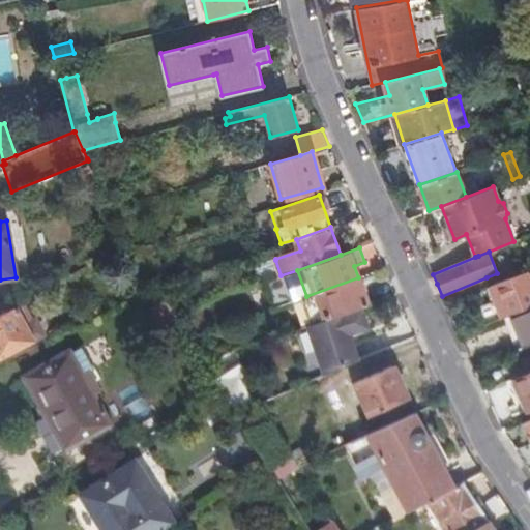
[(281,275),(275,260),(256,266),(261,283),(281,275)]
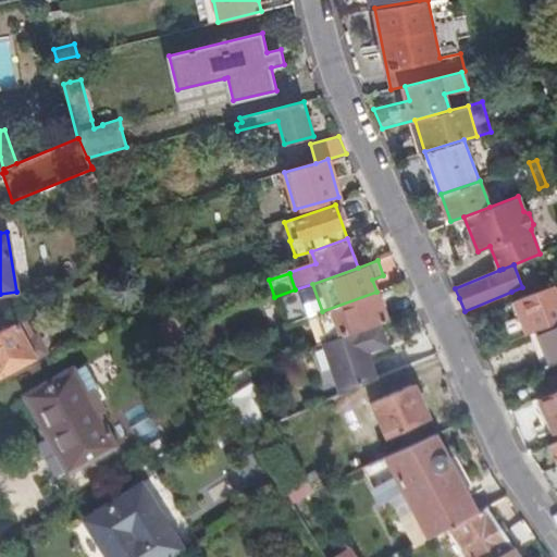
[(539,329),(556,321),(556,283),(515,300),(520,316),(500,324),(507,342),(539,329)]
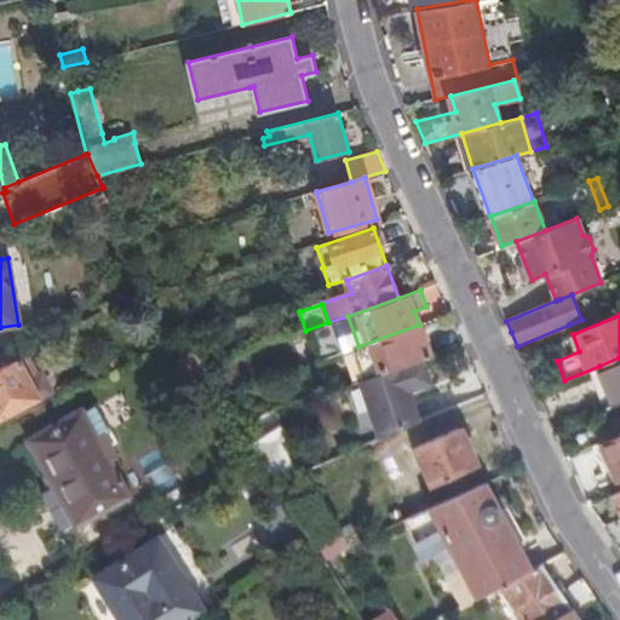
[(280,340),(291,372),(349,350),(359,346),(348,316),(328,322),(305,331),(280,340)]
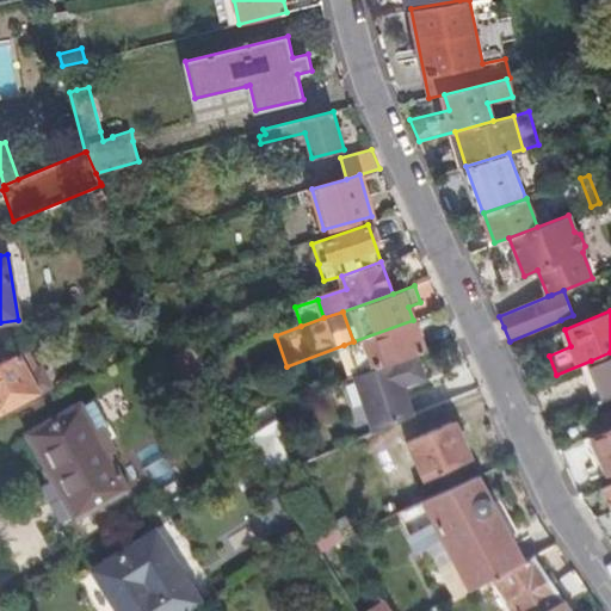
[(344,345),(356,375),(413,356),(426,351),(414,320),(413,320),(353,341),(344,345)]
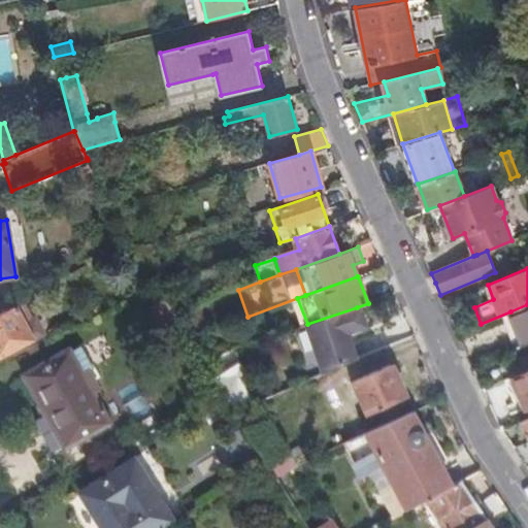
[(15,305),(0,314),(0,355),(43,332),(36,318),(46,311),(37,294),(15,305)]
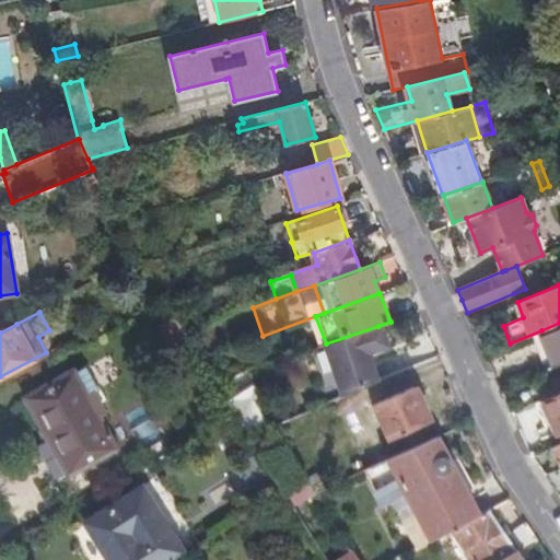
[(179,319),(176,316),(161,325),(173,345),(188,336),(186,331),(179,319)]
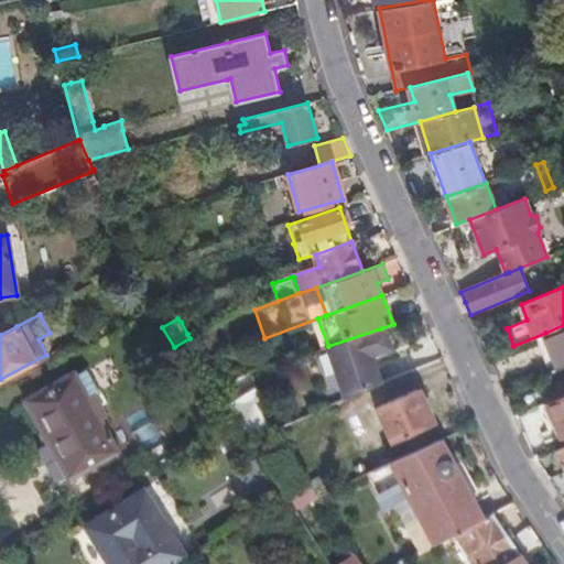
[(560,369),(563,366),(563,325),(545,333),(560,369)]
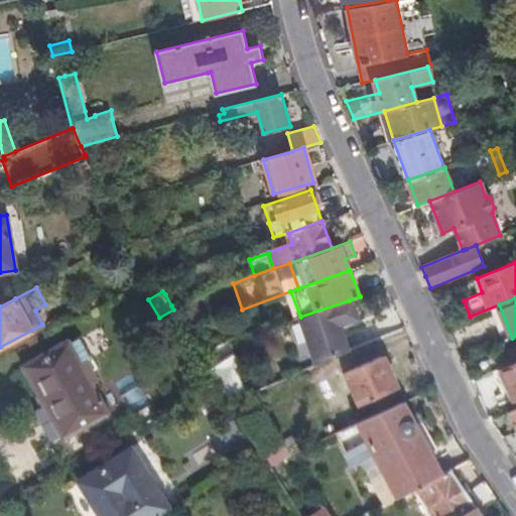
[(300,316),(283,321),(299,362),(310,356),(314,365),(345,353),(339,340),(344,338),(340,328),(357,320),(349,300),(300,316)]
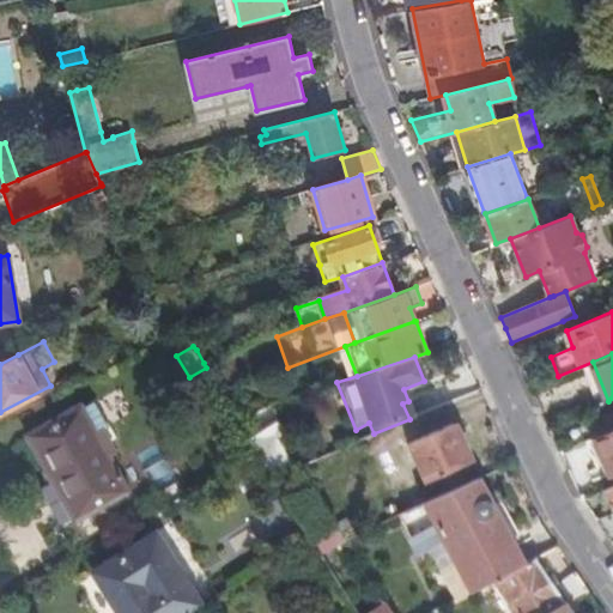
[(43,457),(108,422),(96,399),(30,435),(43,457)]
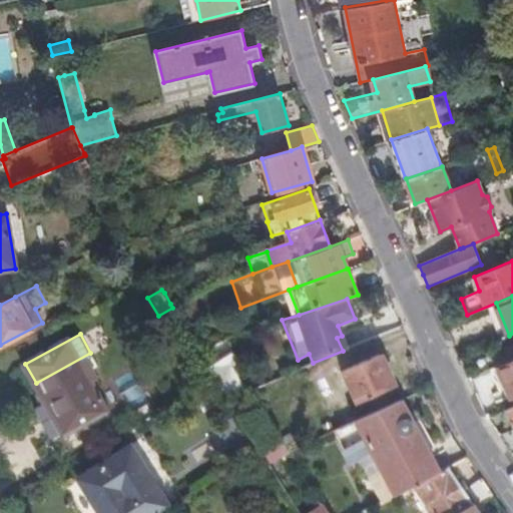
[(498,365),(512,358),(512,343),(493,352),(498,365)]
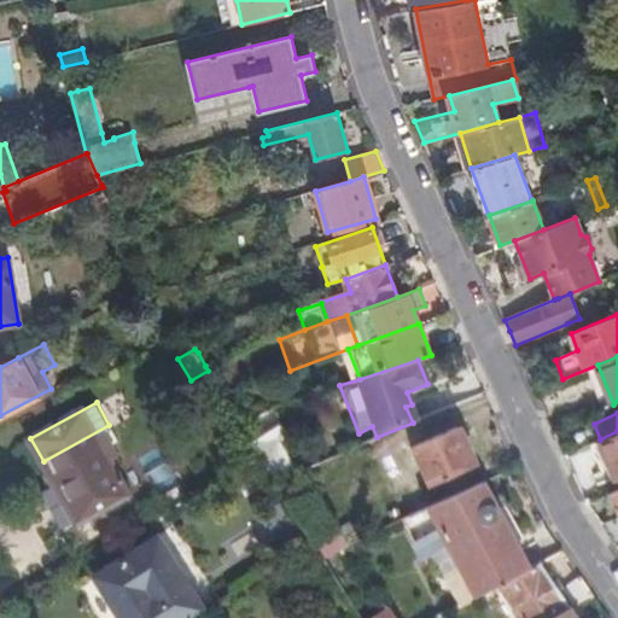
[(277,479),(299,470),(281,441),(290,436),(283,424),(252,442),(261,455),(277,479)]
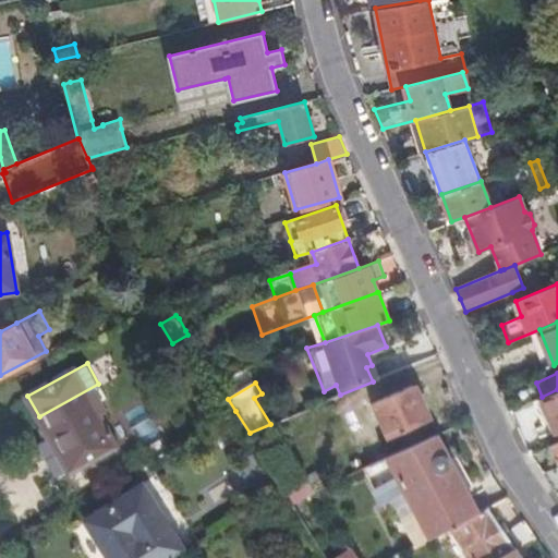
[(100,388),(98,384),(39,416),(68,471),(114,445),(110,436),(98,414),(105,410),(95,391),(100,388)]
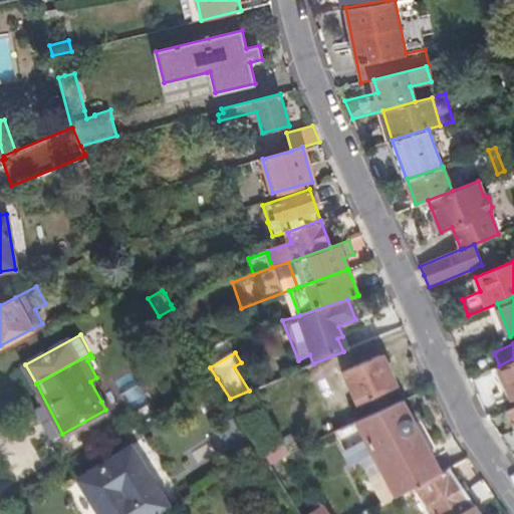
[(382,353),(342,371),(357,404),(398,387),(382,353)]
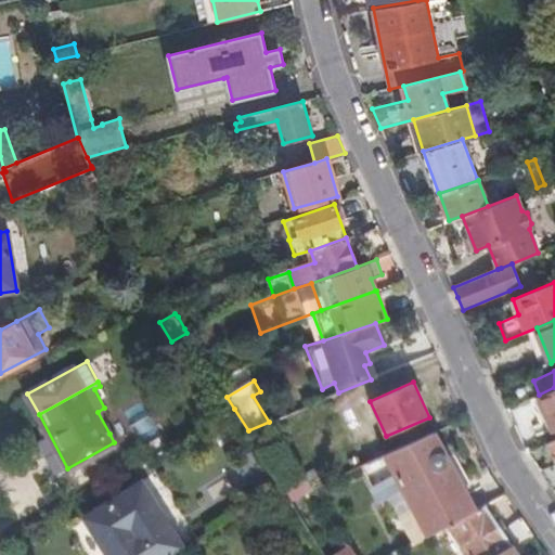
[(538,396),(552,428),(554,426),(554,387),(539,395),(538,396)]
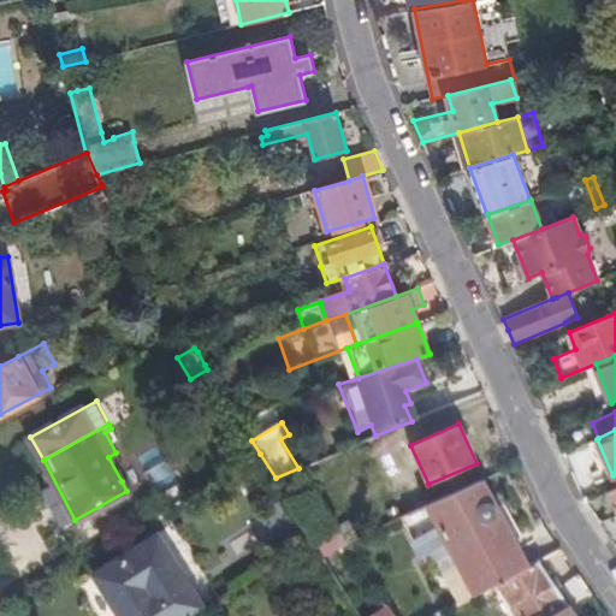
[(493,507),(481,479),(397,517),(431,581),(445,609),(496,582),(522,568),(505,531),(496,535),(489,519),(497,515),(498,511),(497,509),(493,507)]
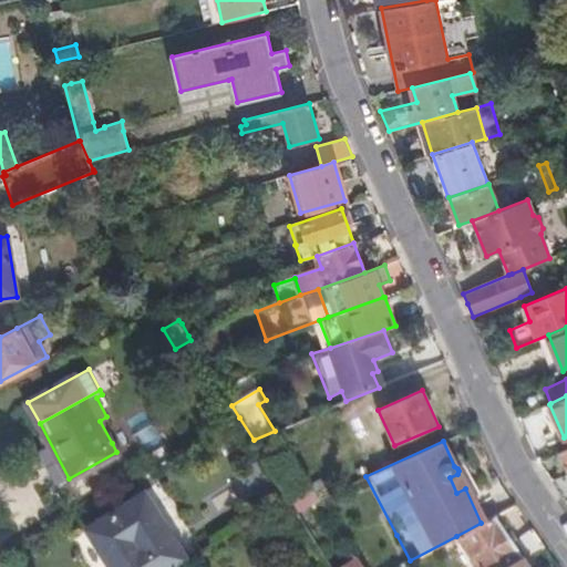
[(566,493),(566,473),(552,481),(557,490),(562,496),(566,493)]
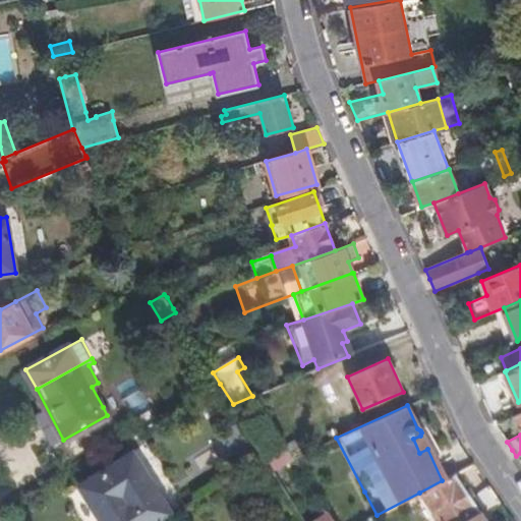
[(336,438),(329,442),(357,496),(364,491),(336,438)]
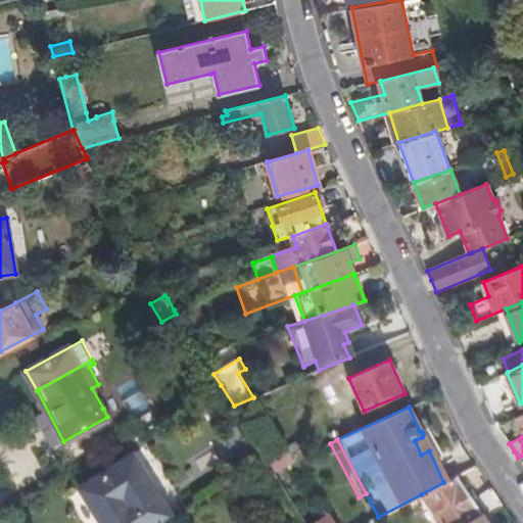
[(159,522),(175,514),(135,453),(87,482),(88,483),(93,492),(87,496),(99,517),(103,514),(108,522),(159,522)]
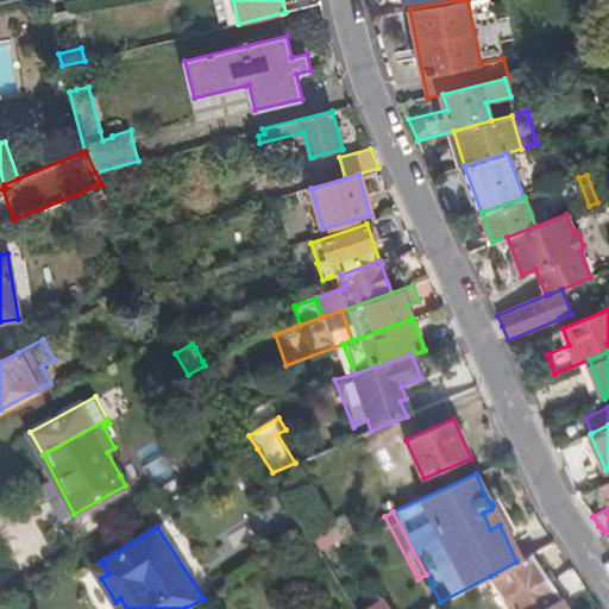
[(311,532),(301,538),(307,546),(308,547),(316,542),(311,532)]
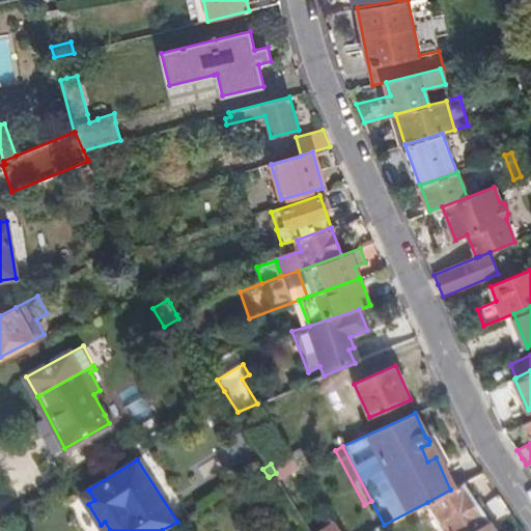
[(481,507),(464,482),(450,490),(427,502),(436,513),(445,528),(447,530),(473,530),(491,521),(509,510),(499,495),(481,507)]
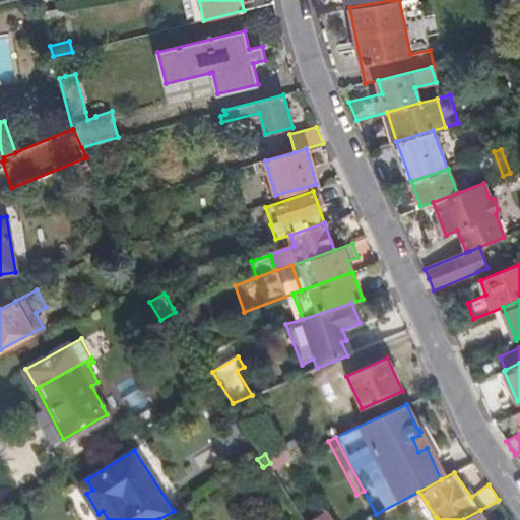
[(335,519),(328,510),(327,510),(309,519),(335,519)]
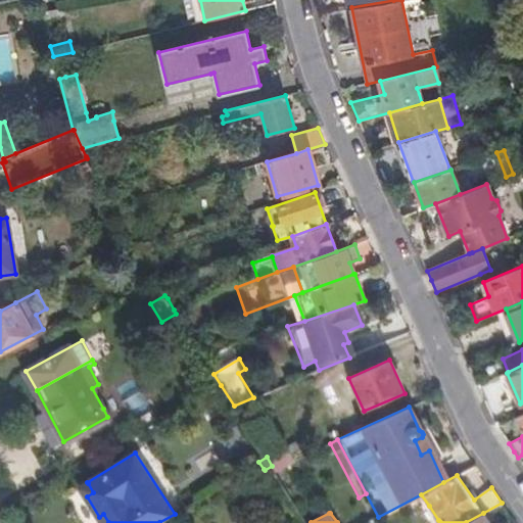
[(489,522),(483,513),(466,522),(489,522)]
